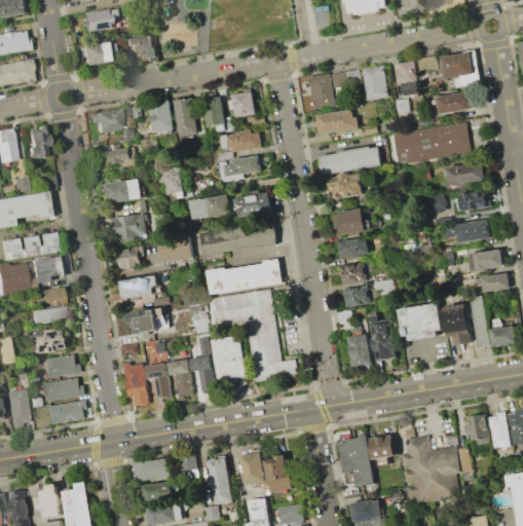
[(13,0),(16,13),(0,16),(0,0),(13,0)]
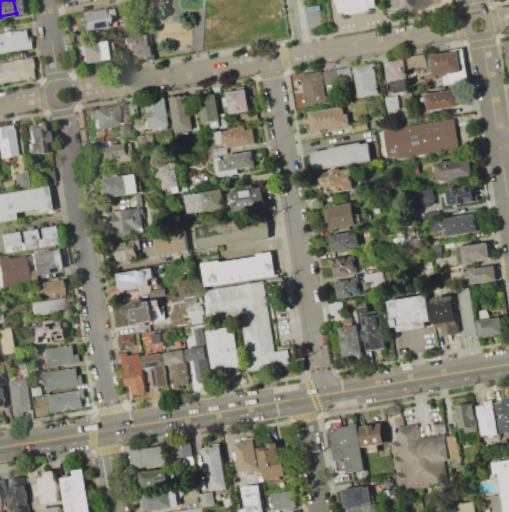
[(333,0),(336,12),(341,11),(342,14),(366,9),(366,7),(373,6),(372,3),(371,0),(333,0)]
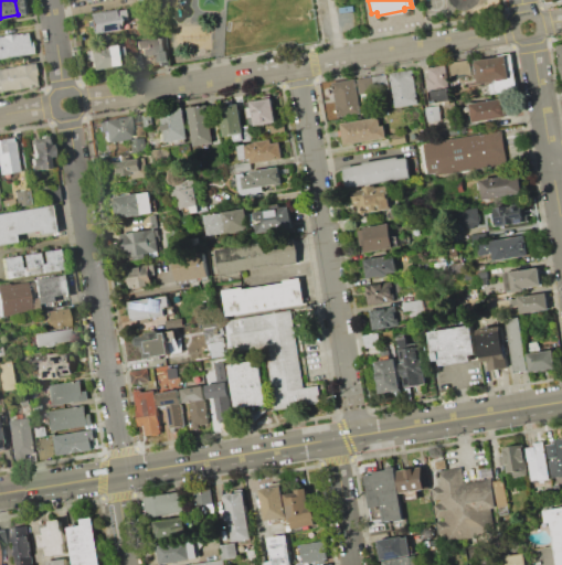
[(84,14),(112,9),(112,11),(119,10),(122,20),(114,21),(115,30),(88,34),(84,14)]
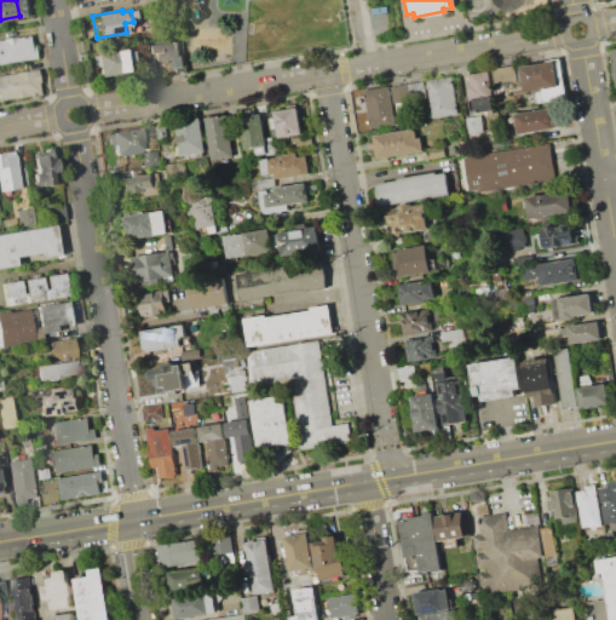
[(26,36),(27,46),(30,46),(33,59),(0,64),(0,39),(13,36),(13,38),(26,36)]
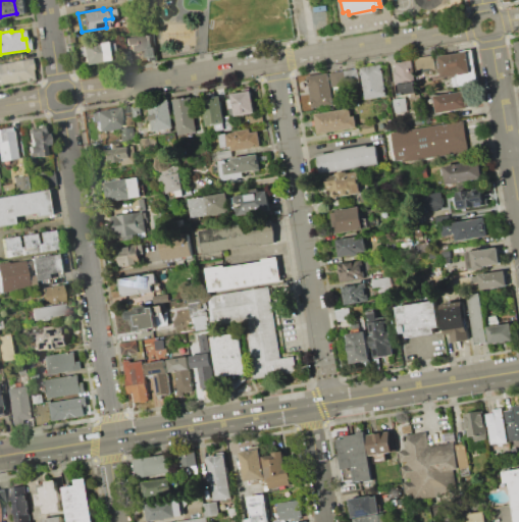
[(154,59),(147,60),(146,57),(144,57),(142,49),(127,52),(126,45),(123,46),(122,39),(140,35),(140,34),(149,33),(154,59)]
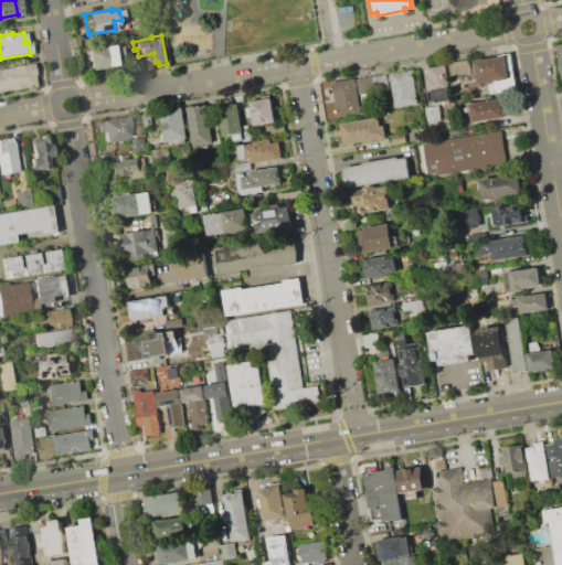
[(84,49),(109,44),(109,49),(117,48),(119,55),(112,57),(114,67),(88,72),(84,49)]
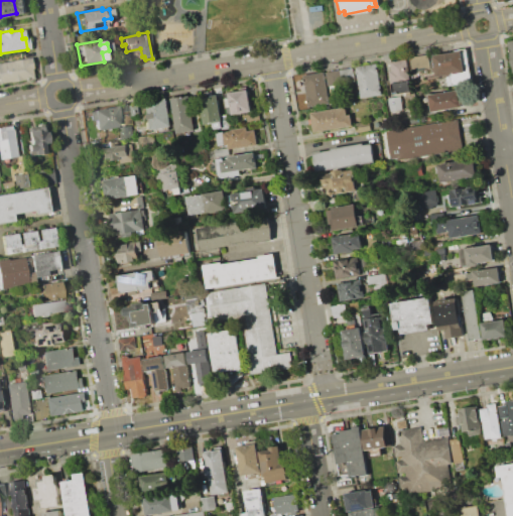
[(512,40),(512,72),(509,73),(504,42),(512,40)]
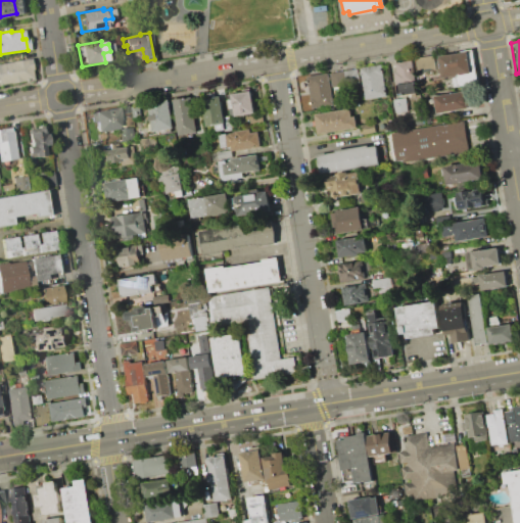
[(126,51),(128,62),(122,63),(120,52),(126,51)]
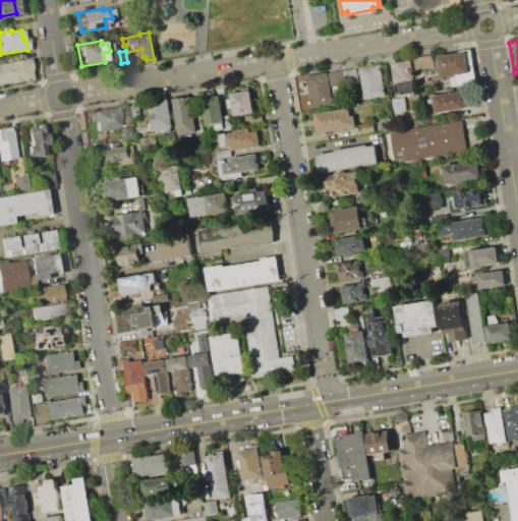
[(436,56),(469,51),(473,82),(453,85),(452,75),(439,77),(436,56)]
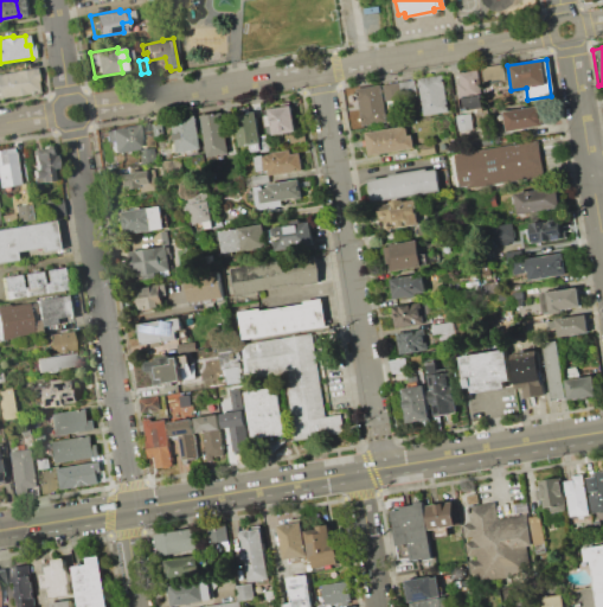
[(479,66),(500,63),(502,80),(481,83),(479,66)]
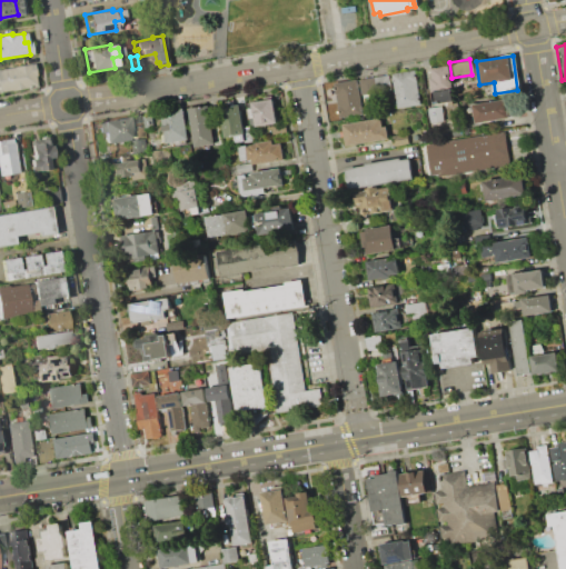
[(0,67),(30,62),(35,87),(0,92),(0,67)]
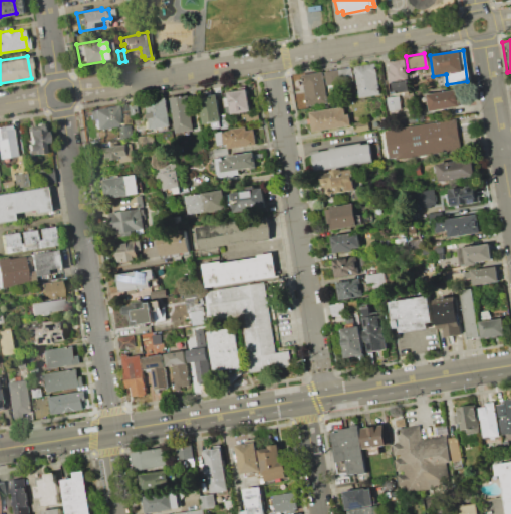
[(403,59),(407,91),(389,94),(385,61),(403,59)]
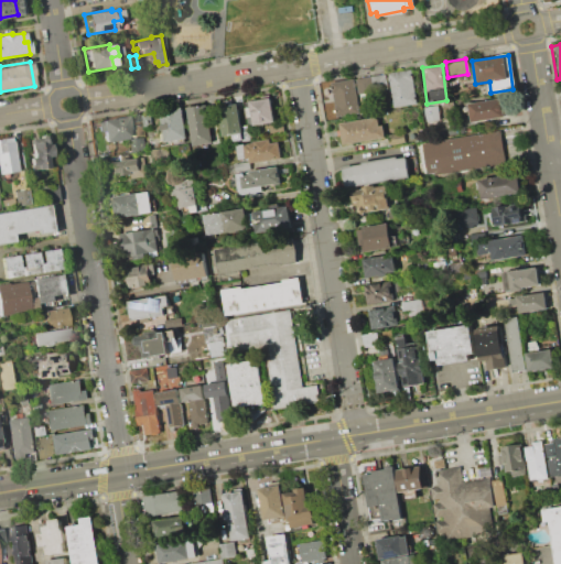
[(386,74),(410,69),(416,104),(391,107),(386,74)]
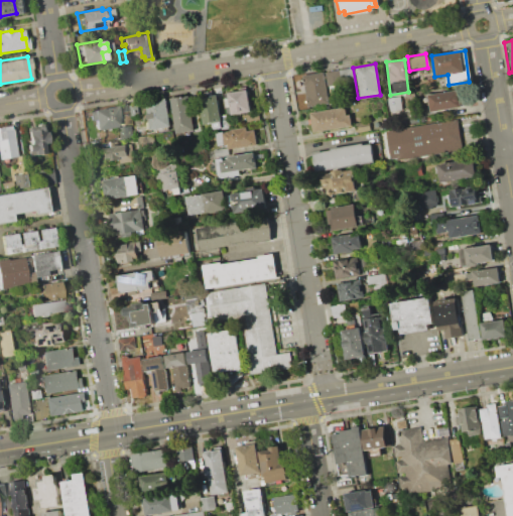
[(338,70),(350,68),(352,82),(340,84),(338,70)]
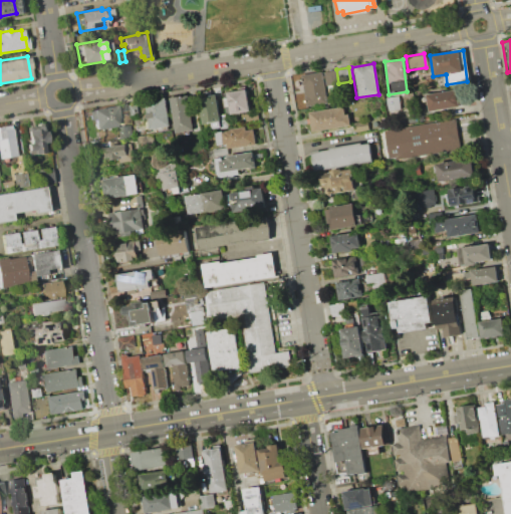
[(321,71),(335,69),(337,84),(324,86),(321,71)]
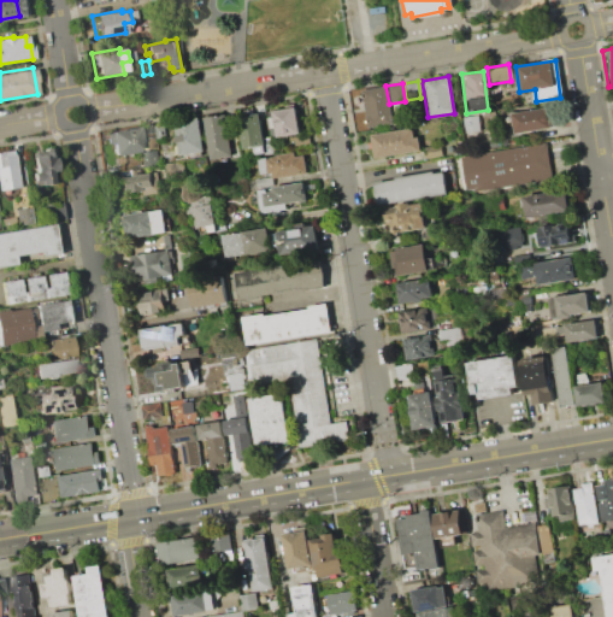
[(359,92),(384,87),(390,124),(365,128),(359,92)]
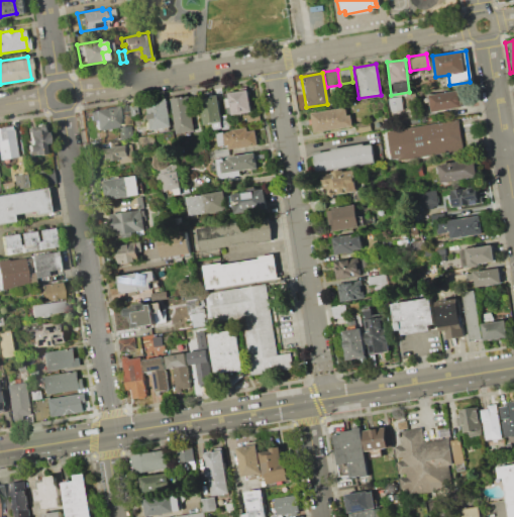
[(246,90),(249,111),(230,114),(227,93),(246,90)]
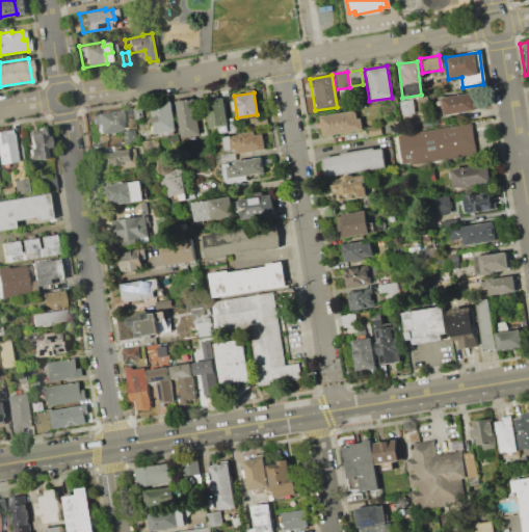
[(439,99),(471,92),(474,109),(443,115),(439,99)]
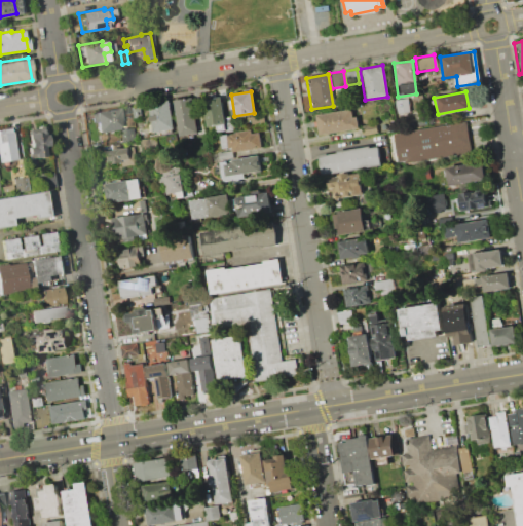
[(172,100),(190,97),(191,106),(195,106),(197,119),(194,120),(197,134),(177,137),(172,100)]
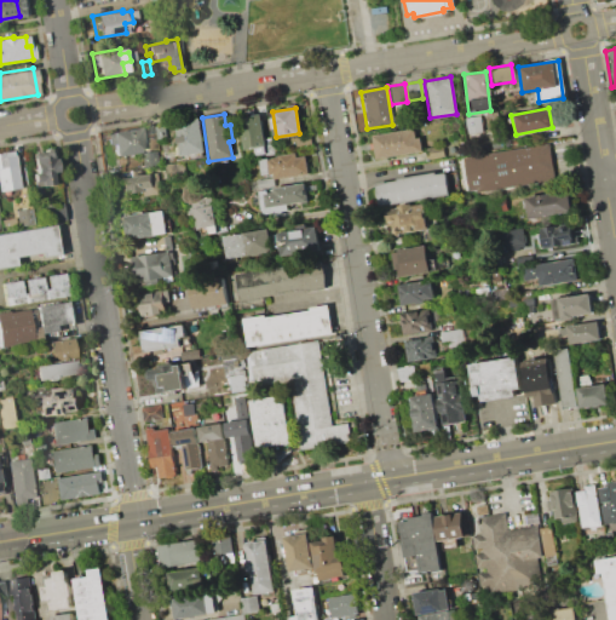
[(259,114),(265,154),(253,155),(252,148),(242,150),(237,118),(259,114)]
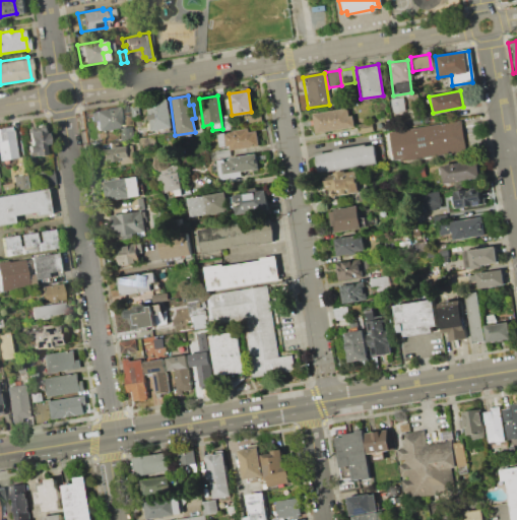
[(388,100),(401,96),(403,110),(391,113),(388,100)]
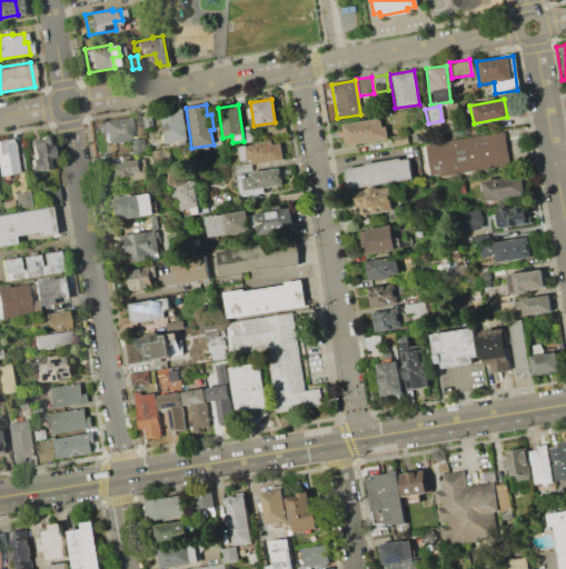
[(182,109),(187,139),(162,142),(158,112),(182,109)]
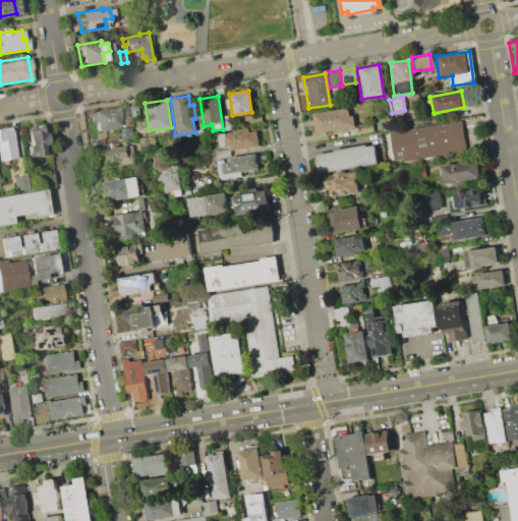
[(314,134),(311,114),(346,107),(348,116),(352,115),(354,127),(314,134)]
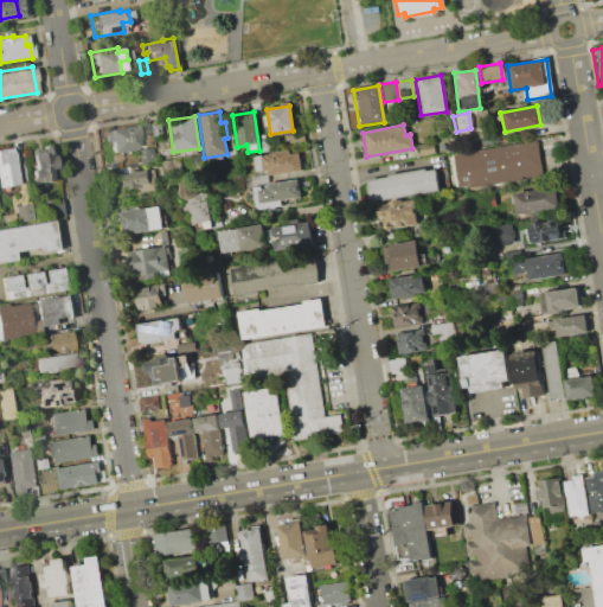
[(104,129),(134,126),(138,149),(108,153),(104,129)]
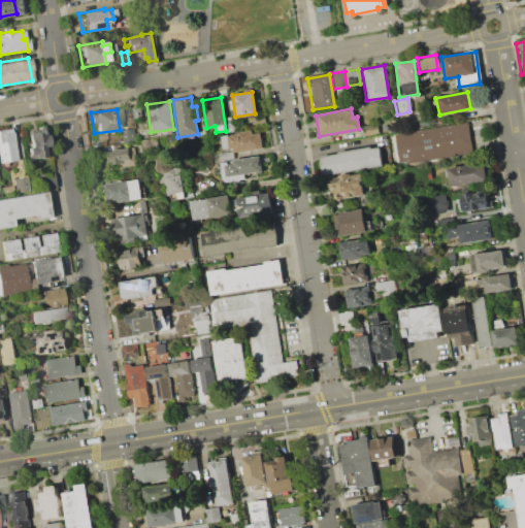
[(393,134),(466,122),(471,155),(404,166),(403,161),(398,162),(393,134)]
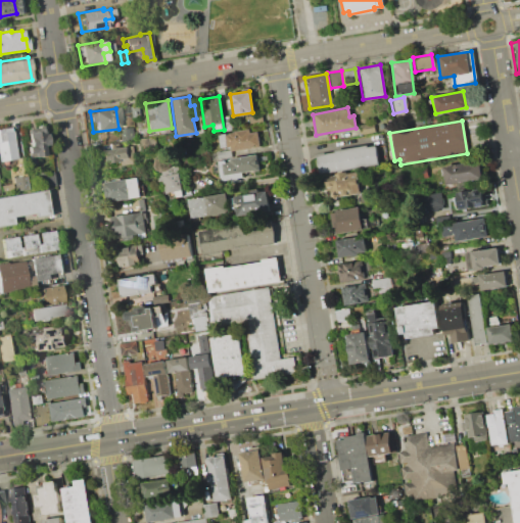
[(358,126),(372,123),(373,132),(360,134),(358,126)]
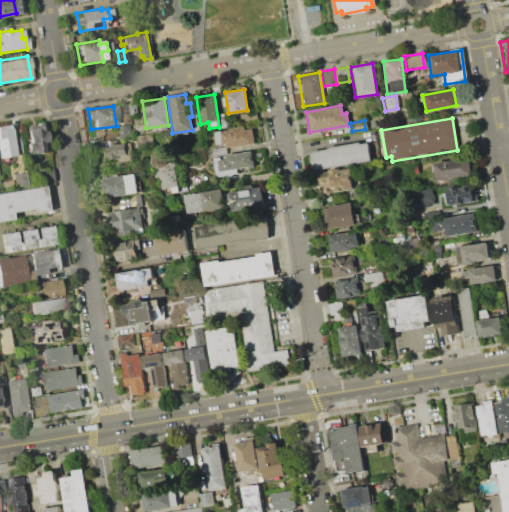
[(0,126),(8,125),(9,128),(10,128),(14,156),(0,158),(0,126)]
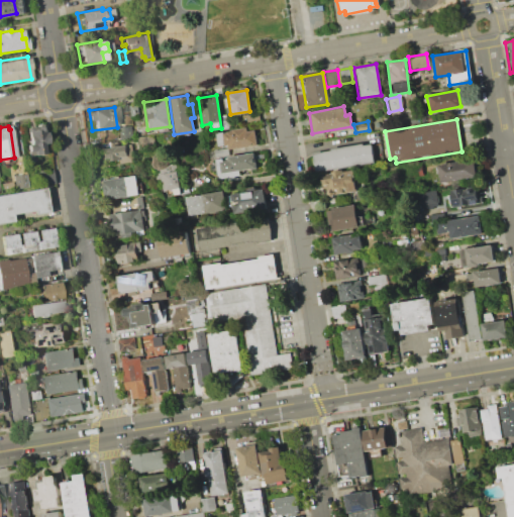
[(257,151),(227,156),(226,147),(223,147),(223,144),(217,145),(216,132),(222,132),(222,133),(224,132),(230,131),(230,129),(245,127),(245,131),(253,129),(257,151)]
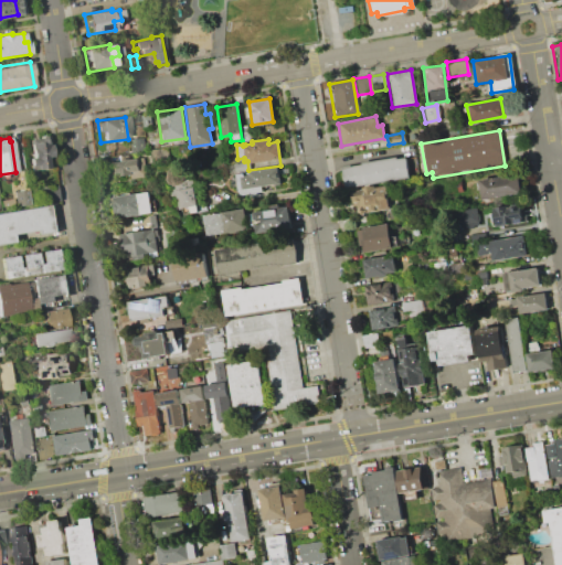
[(48,146),(49,158),(43,158),(45,168),(32,170),(31,166),(29,167),(27,159),(30,159),(27,144),(39,141),(40,147),(48,146)]
